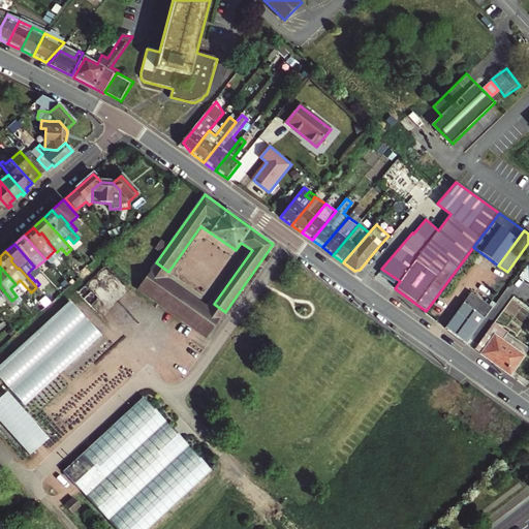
[(377,275),(395,288),(400,281),(381,269),(377,275)]
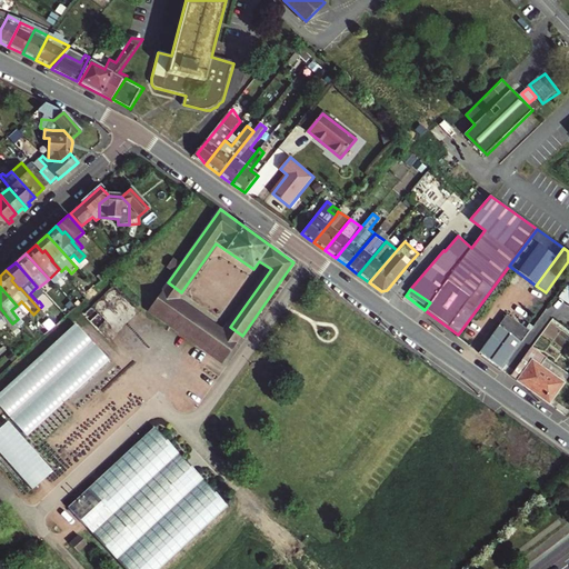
[(237,343),(162,290),(149,309),(223,361),(237,343)]
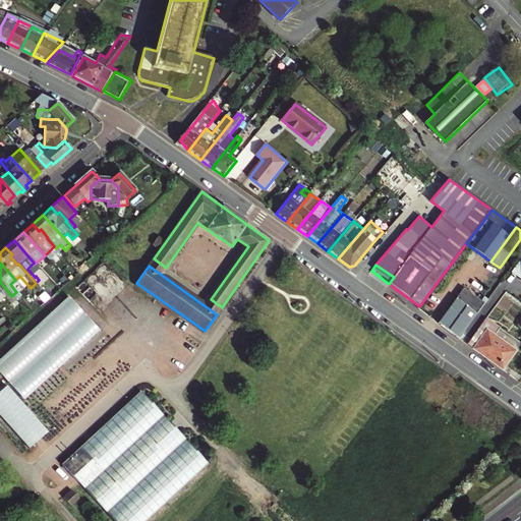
[(15,300),(11,296),(0,282),(0,301),(5,297),(11,303),(15,300)]
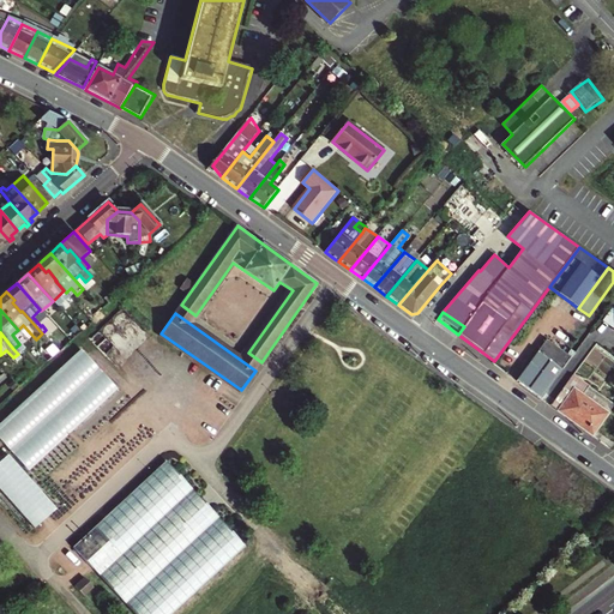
[(546,339),(516,380),(541,398),(571,357),(546,339)]
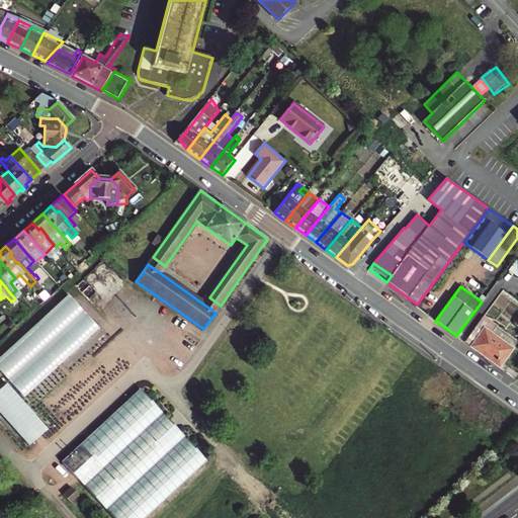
[(99,328),(68,294),(0,356),(0,370),(24,399),(99,328)]
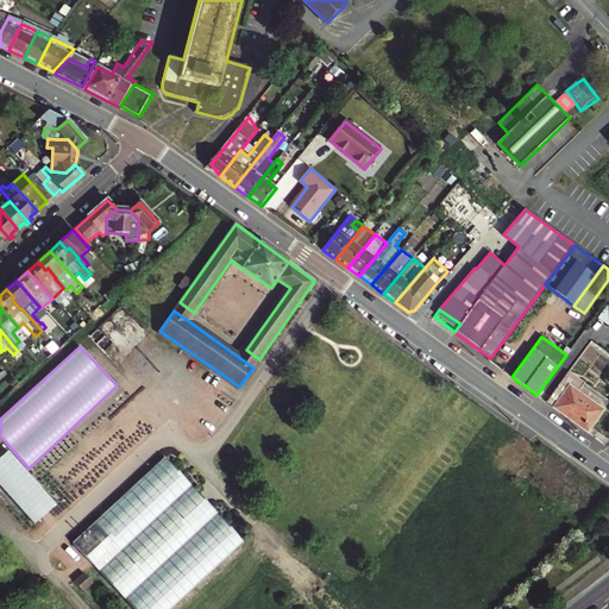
[(546,402),(588,432),(603,410),(578,393),(584,384),(569,372),(546,402)]
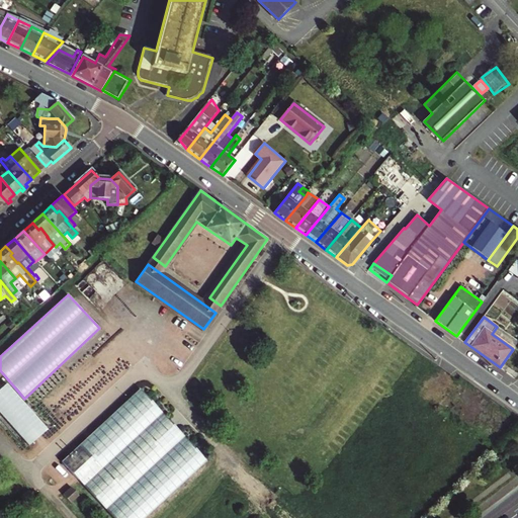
[(49,430),(7,383),(0,390),(0,412),(29,446),(49,430)]
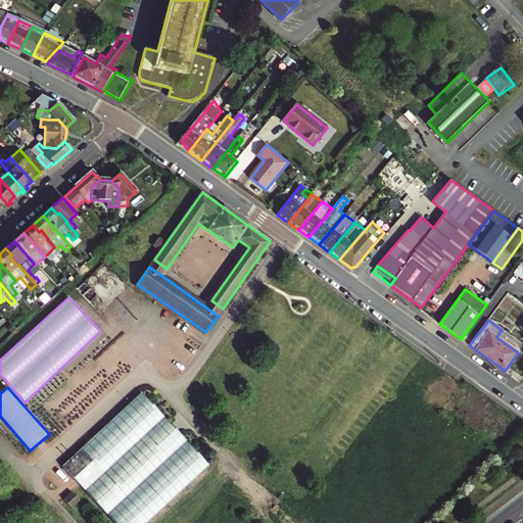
[(141,392),(62,466),(114,522),(145,522),(209,465),(141,392)]
